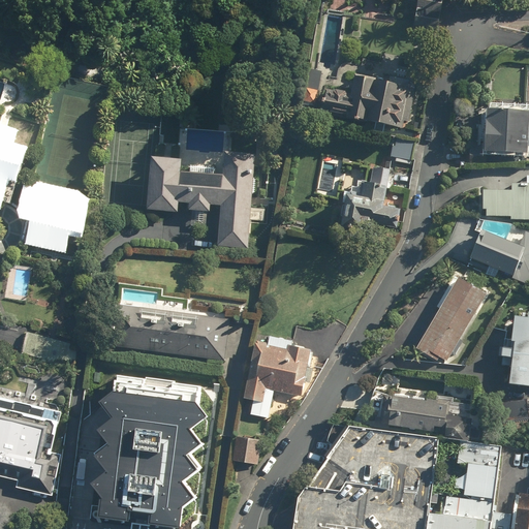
[(444,0),(418,0),(412,34),(438,38),(444,0)]
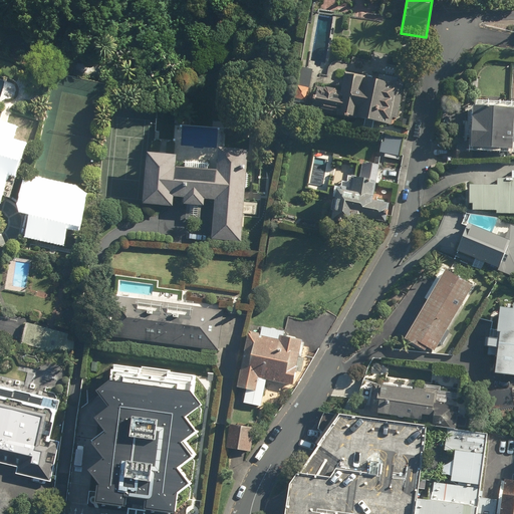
[(302,69),(296,99),(308,101),(314,71),(302,69)]
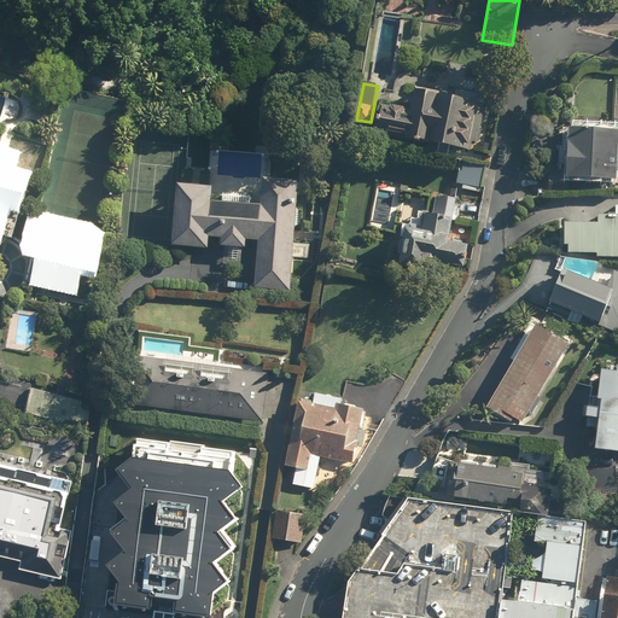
[(471,151),(478,106),(470,105),(471,100),(413,92),(412,109),(384,104),(380,126),(408,129),(407,144),(421,145),(435,146),(435,149),(448,151),(448,150),(460,152),(460,150),(471,151)]
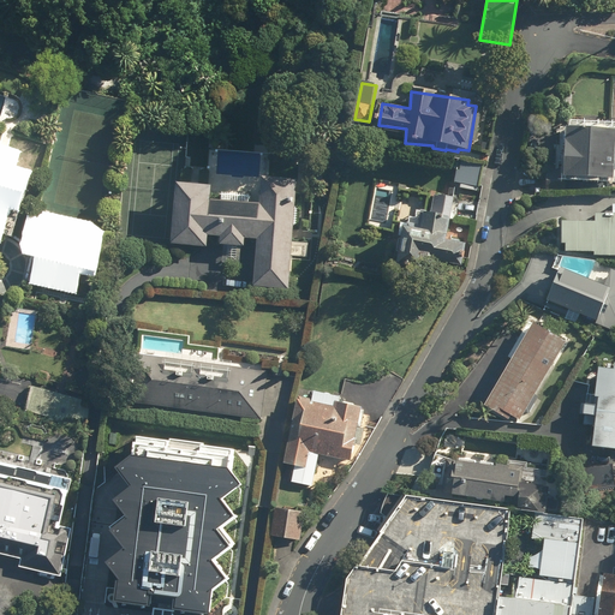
[(614,123),(566,123),(565,177),(614,177),(614,123)]
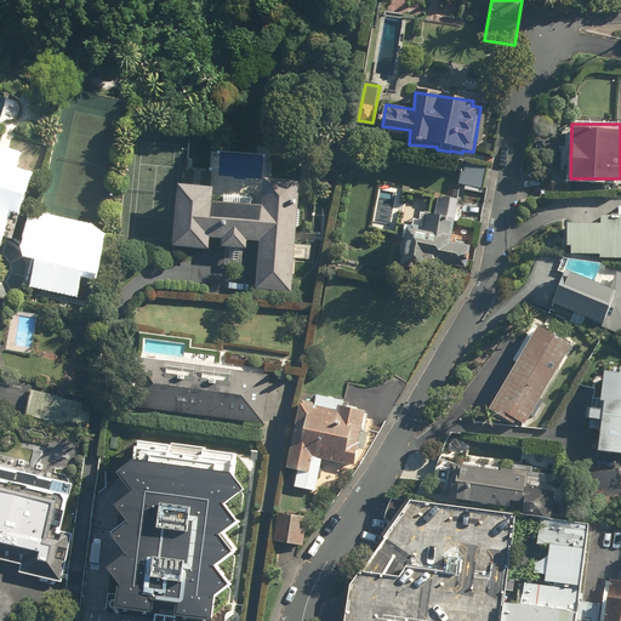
[(0,243),(11,211),(15,212),(27,177),(12,172),(17,157),(0,149),(0,243)]
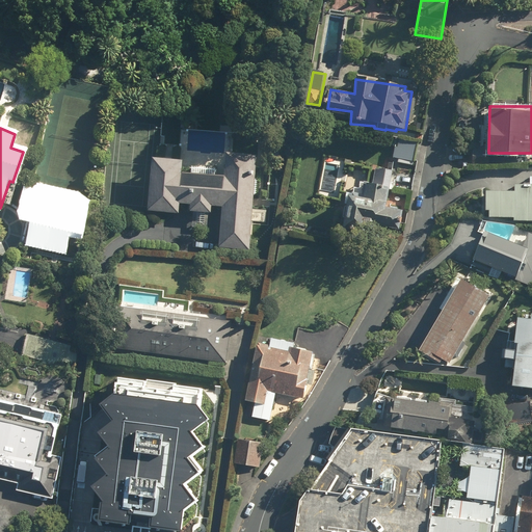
[(418,143),(396,139),(393,160),(415,163),(418,143)]
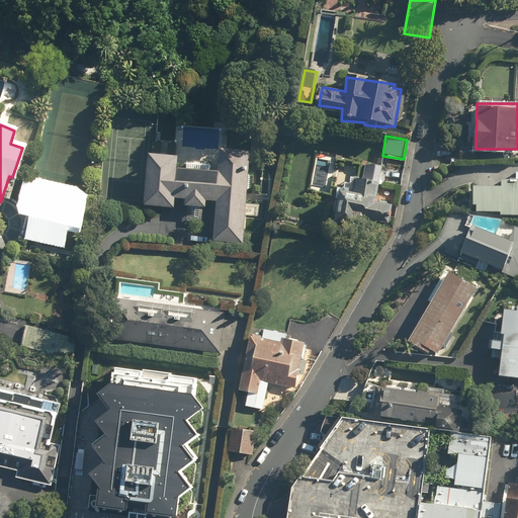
[(245,217),(260,218),(261,205),(246,203),(250,155),(221,153),(219,172),(178,169),(179,159),(149,157),(145,206),(176,209),(176,205),(184,206),(184,209),(214,211),(212,243),(243,245),(245,217)]
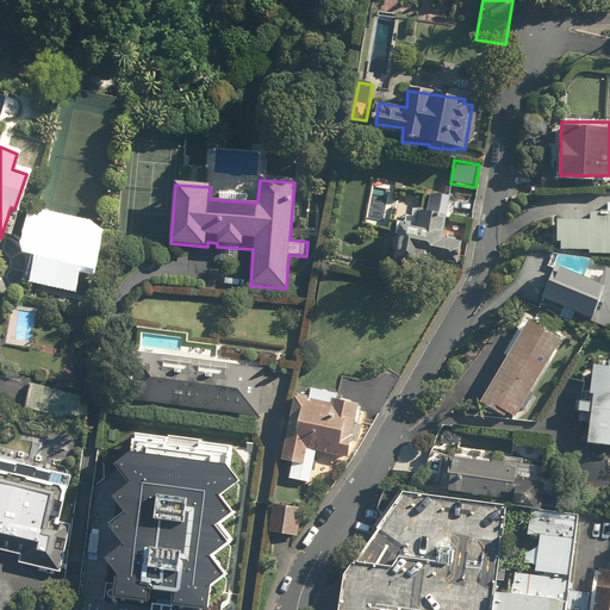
[(398,228),(393,260),(415,262),(417,251),(430,254),(429,262),(456,267),(458,259),(461,260),(464,243),(446,240),(452,197),(433,193),(429,213),(418,212),(417,222),(406,221),(405,229),(398,228)]
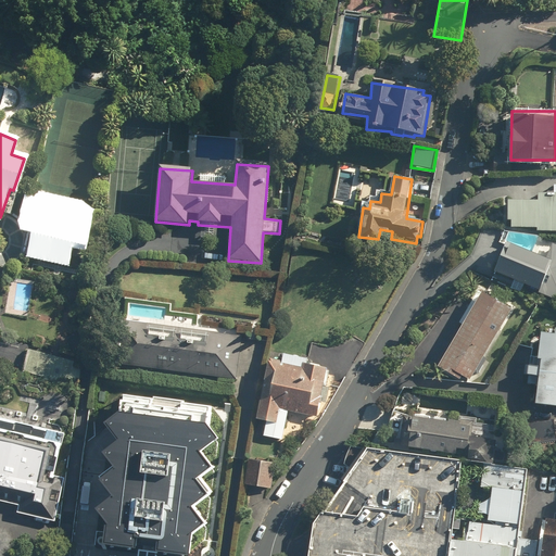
[(555,184),(554,184),(554,193),(536,192),(536,200),(507,199),(506,222),(510,222),(510,228),(535,229),(535,232),(555,232),(555,184)]
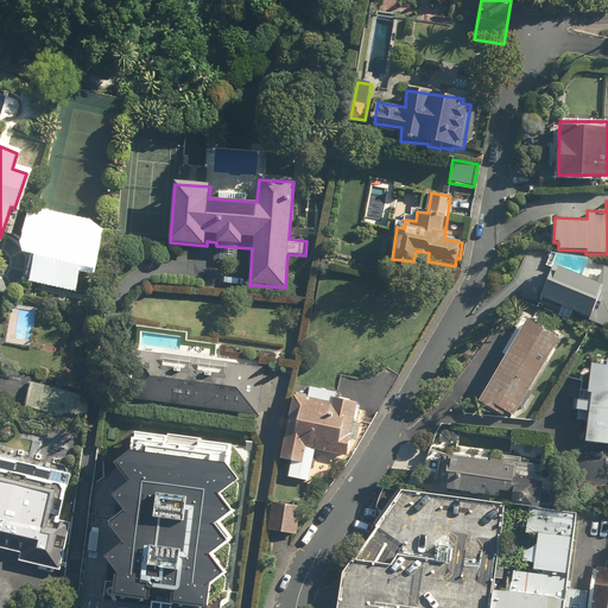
[(33,278),(74,287),(80,259),(93,263),(100,235),(87,232),(88,226),(49,215),(46,222),(32,219),(25,247),(40,251),(33,278)]
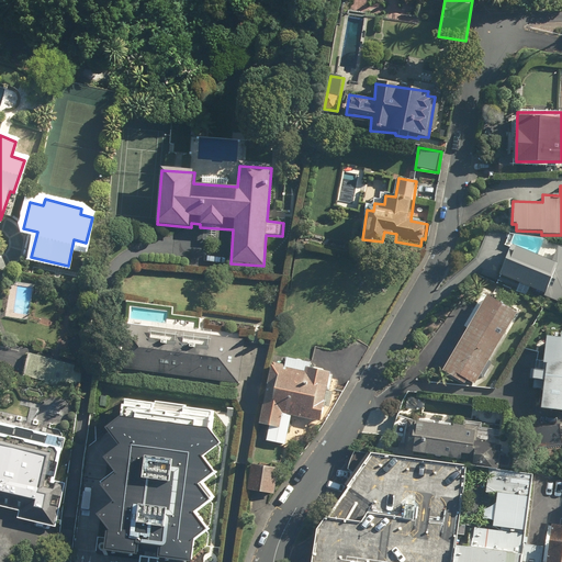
[(561,299),(561,245),(557,244),(551,258),(512,243),(499,274),(561,299)]
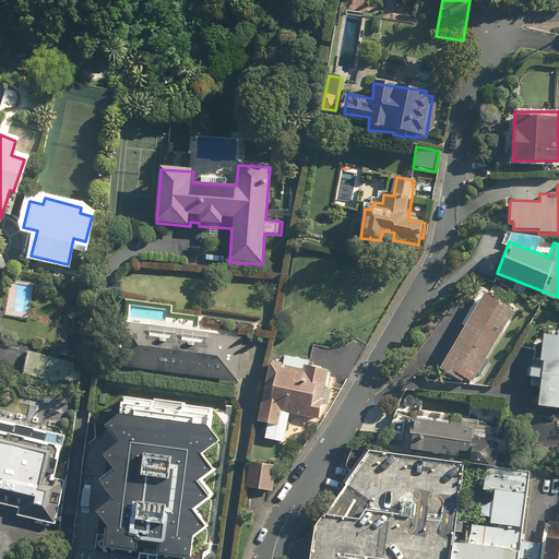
[(516,310),(483,290),(438,367),(472,387),(516,310)]
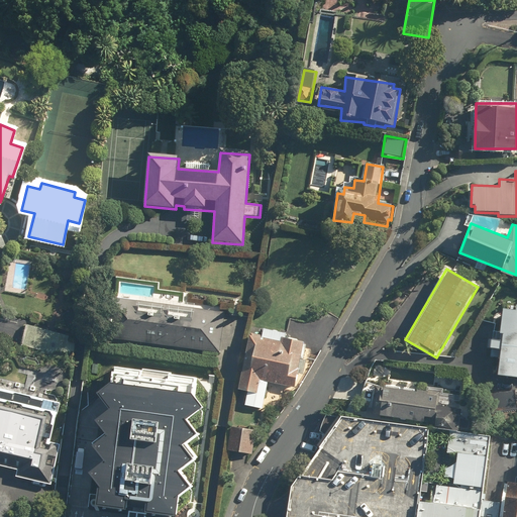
[(150,304),(151,299),(144,298),(144,303),(113,299),(108,339),(219,353),(224,313),(150,304)]
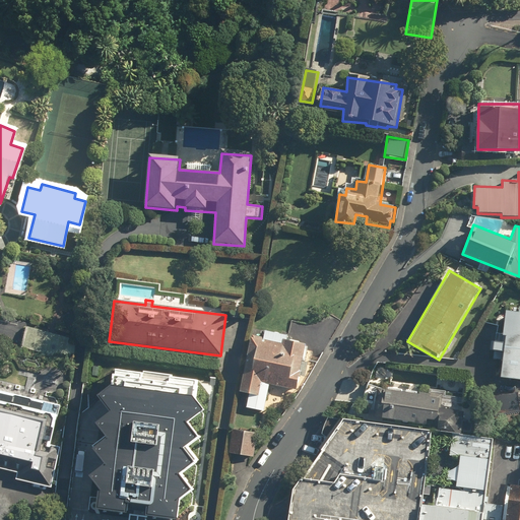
[(519,373),(519,307),(518,311),(505,310),(503,343),(491,342),(490,359),(502,360),(501,372),(519,373)]
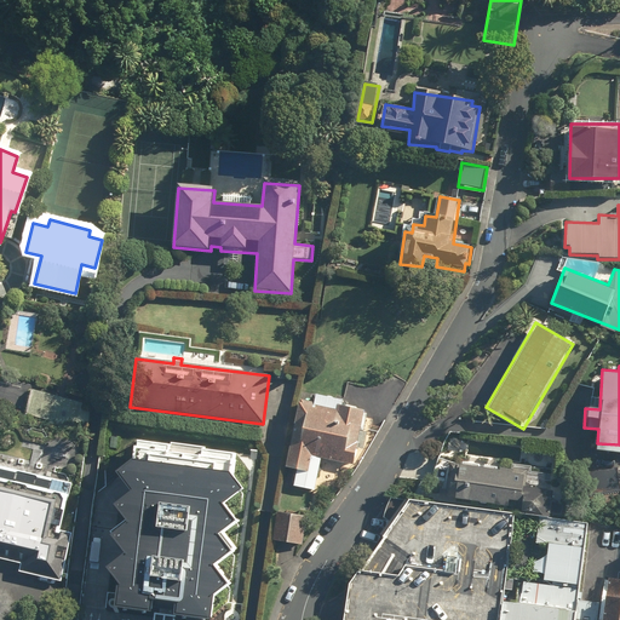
[(93,407),(33,392),(27,415),(87,430),(93,407)]
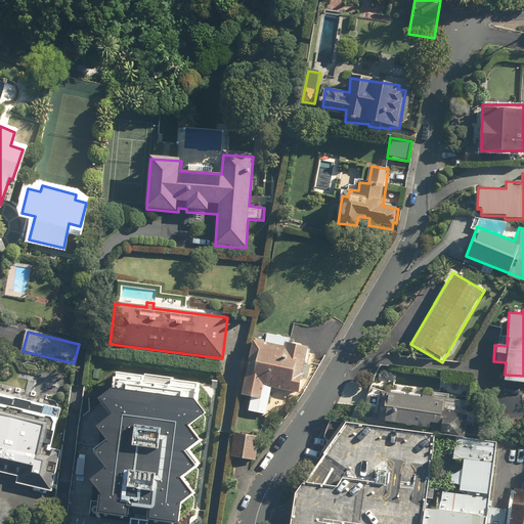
[(253,340),(242,396),(252,398),(249,411),(267,415),(272,389),(306,395),(315,353),(310,352),(312,344),(264,335),(263,342),(253,340)]
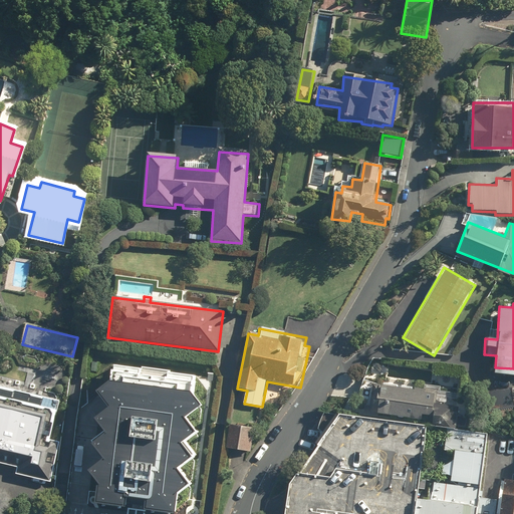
[(156,383),(115,378),(101,391),(113,405),(97,416),(108,430),(93,440),(106,457),(92,468),(101,480),(99,499),(177,510),(179,492),(191,482),(182,467),(196,454),(186,440),(200,430),(189,416),(205,404),(194,390),(156,383)]
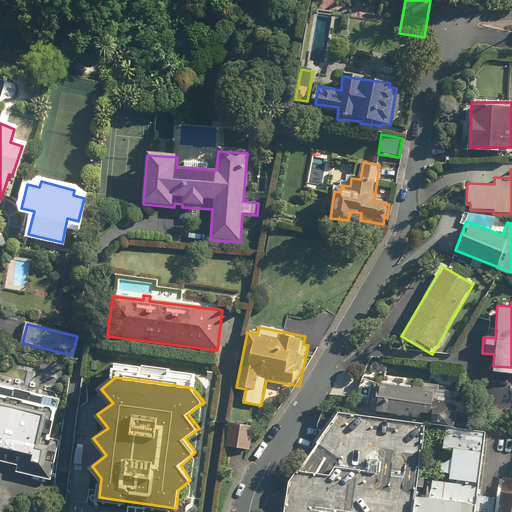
[(366,412),(463,423),(464,414),(458,413),(459,404),(435,401),(437,389),(372,381),(371,393),(368,392),(366,412)]
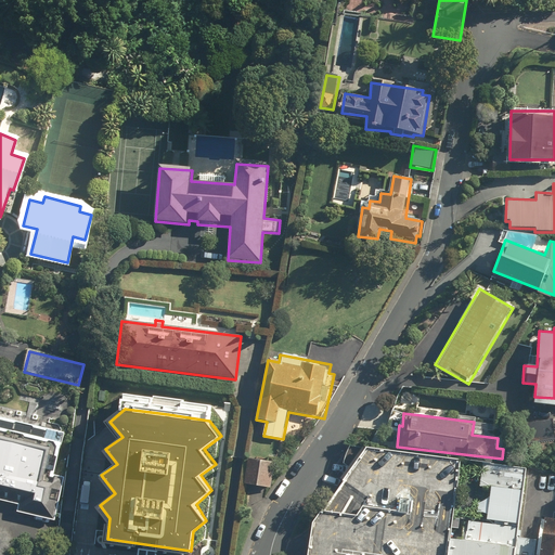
[(57,492),(61,492),(64,479),(56,477),(67,435),(0,417),(0,502),(16,506),(15,512),(53,521),(57,502),(55,502),(57,492)]
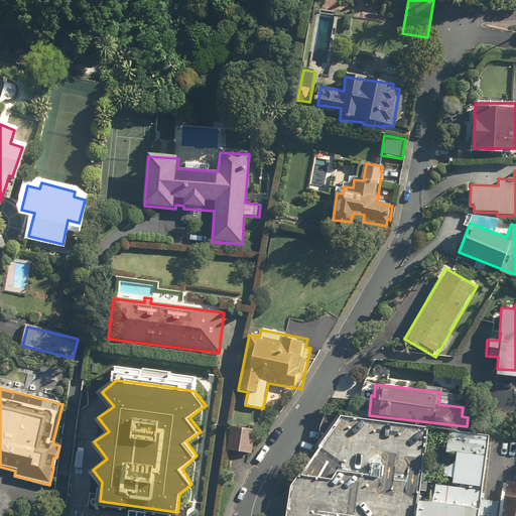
[(285,515),(414,515),(417,500),(427,427),(340,416),(290,485),(285,515)]
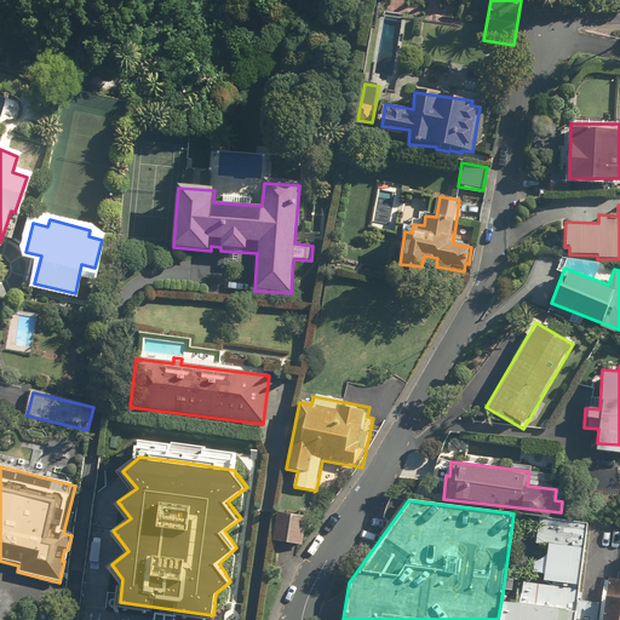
[(279,515),(274,541),(303,547),(308,520),(279,515)]
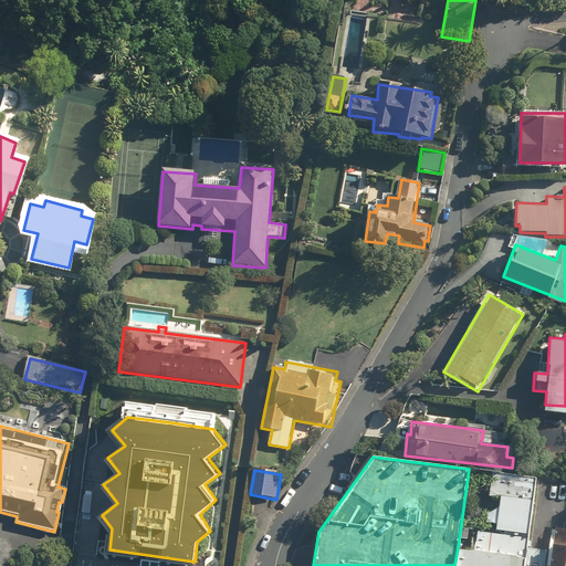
[(496,532),(474,528),(471,549),(458,548),(454,565),(524,565),(527,547),(537,480),(492,474),(490,495),(500,496),(496,532)]
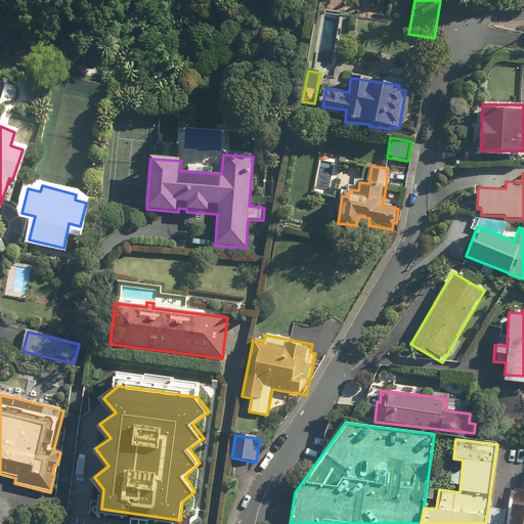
[(523,523),(523,481),(514,481),(512,498),(509,523),(523,523)]
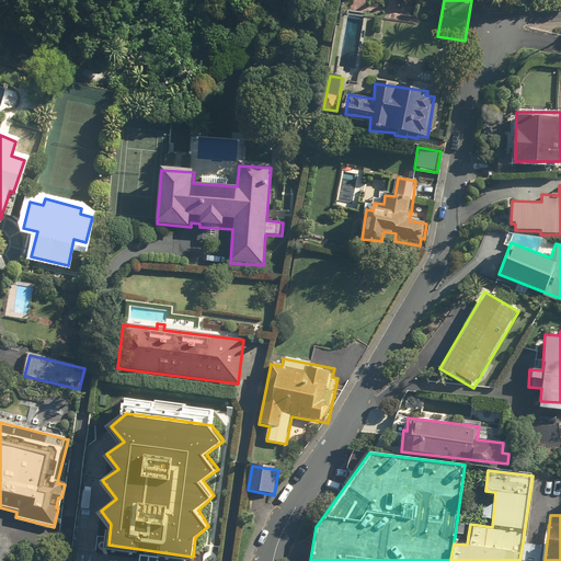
[(523,542),(519,560),(545,560),(548,534),(523,542)]
